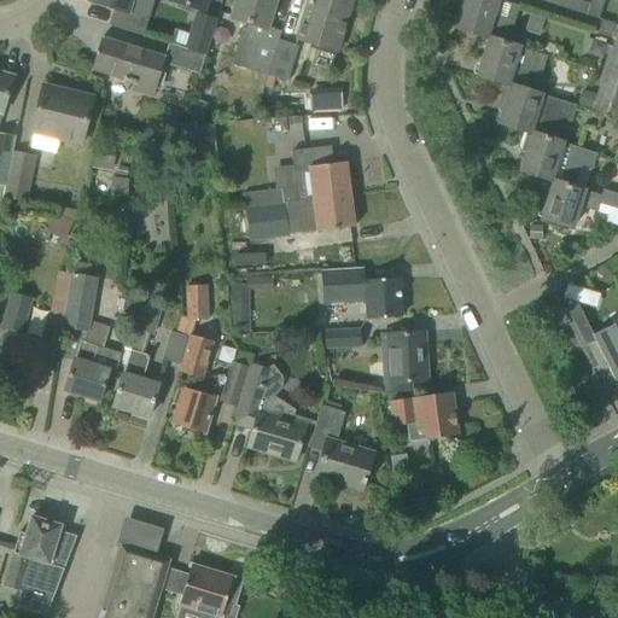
[(108,25),(130,33),(141,36),(149,17),(128,10),(130,0),(89,0),(89,1),(114,9),(108,25)]
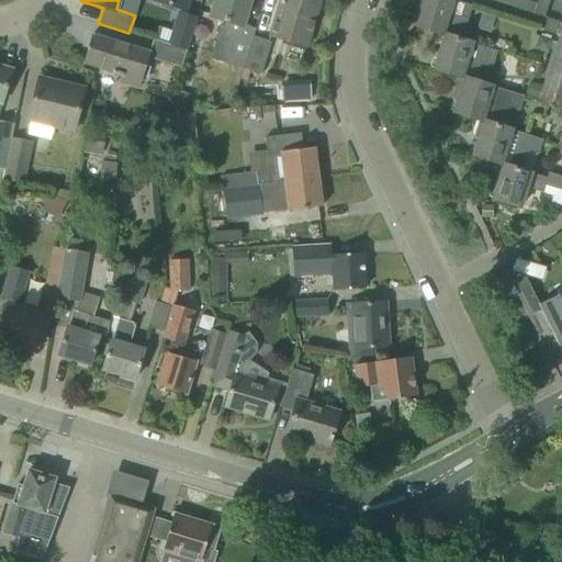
[(188,0),(153,0),(152,7),(183,17),(188,0)]
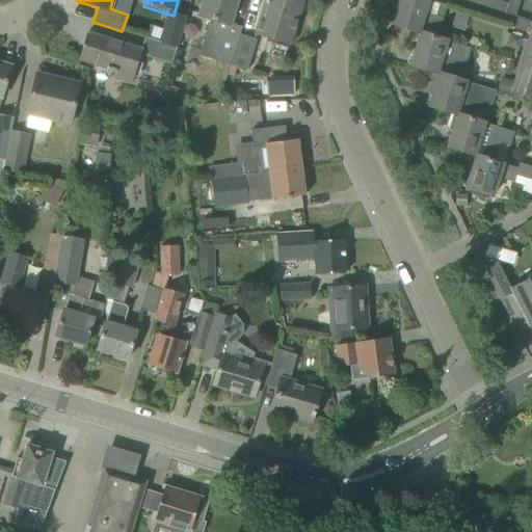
[(197,55),(231,65),(240,34),(239,34),(241,27),(230,24),(236,0),(204,0),(198,17),(212,21),(211,24),(208,24),(197,55)]
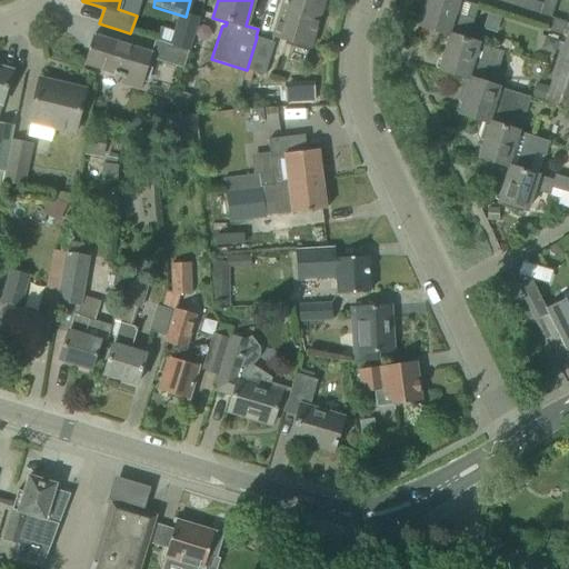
[(283,0),(272,36),(289,41),(310,48),(325,2),(316,0),(283,0)]
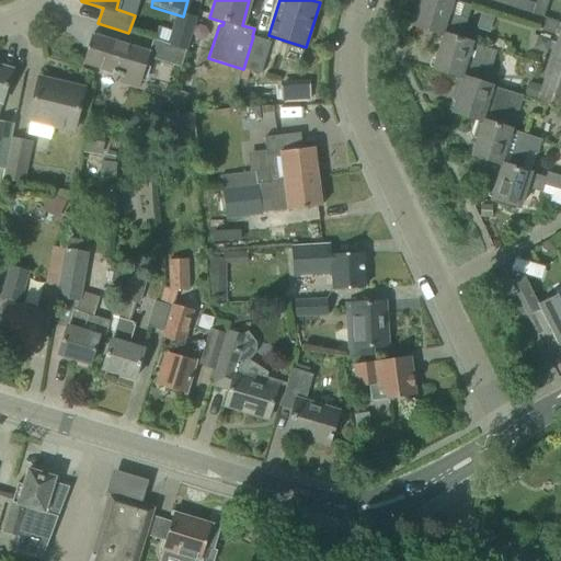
[(421,0),(413,26),(443,35),(444,32),(460,37),(466,21),(459,19),(464,4),(449,0),(421,0)]
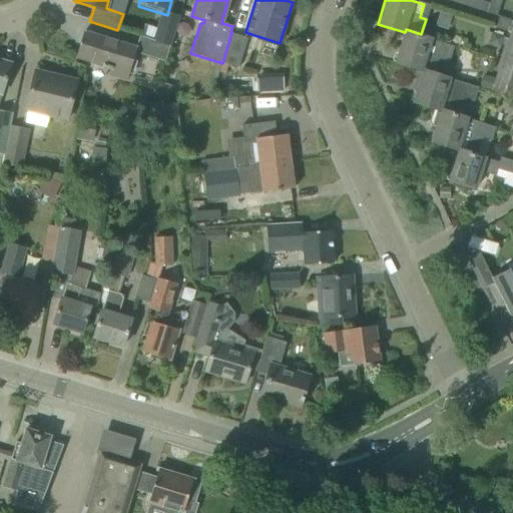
[(464,0),(463,6),(487,13),(489,3),(480,0),(464,0)]
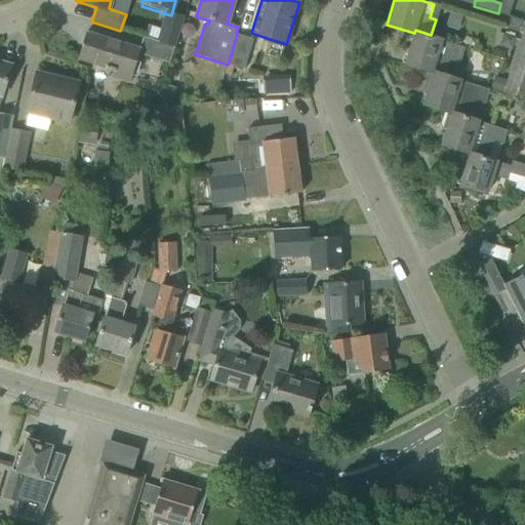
[(498,13),(511,17),(522,22),(524,12),(524,10),(512,7),(513,0),(501,0),(500,3),(498,13)]
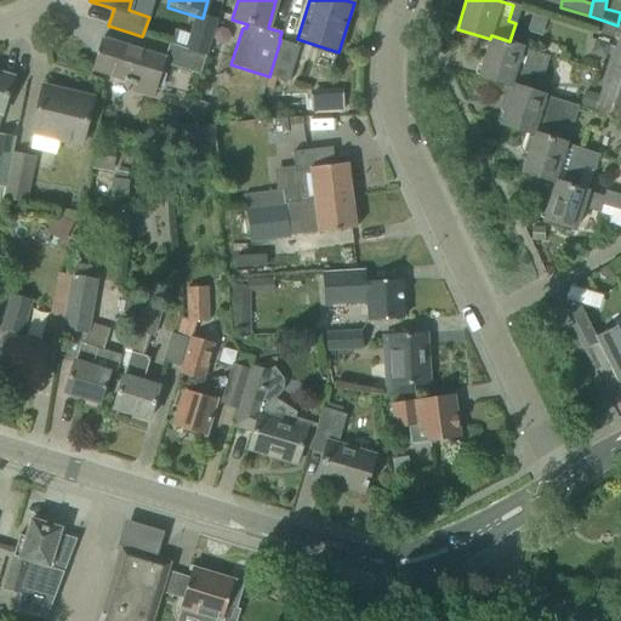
[(206,56),(216,23),(194,17),(184,49),(184,50),(205,56),(206,56)]
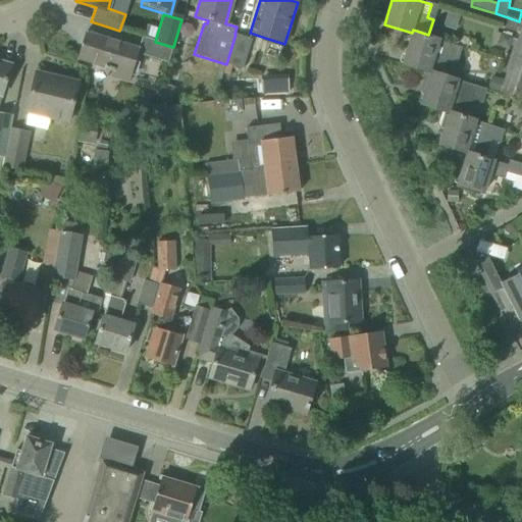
[(519,21),(508,17),(504,31),(515,34),(519,21)]
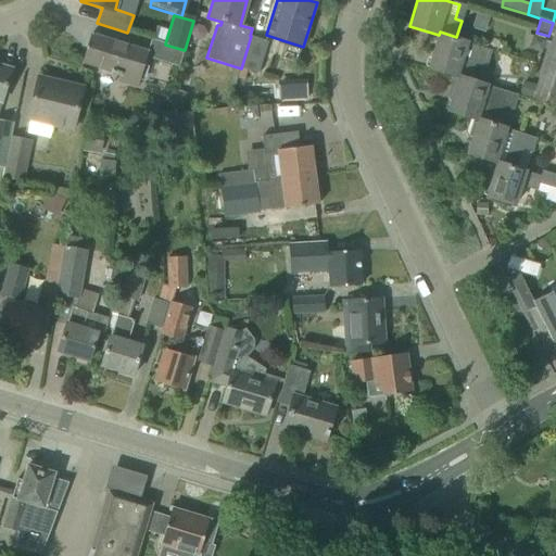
[(454,77),(454,78),(457,79),(459,78),(469,83),(469,80),(475,64),(485,67),(491,51),(456,40),(456,37),(440,32),(439,35),(440,36),(429,68),(454,77)]
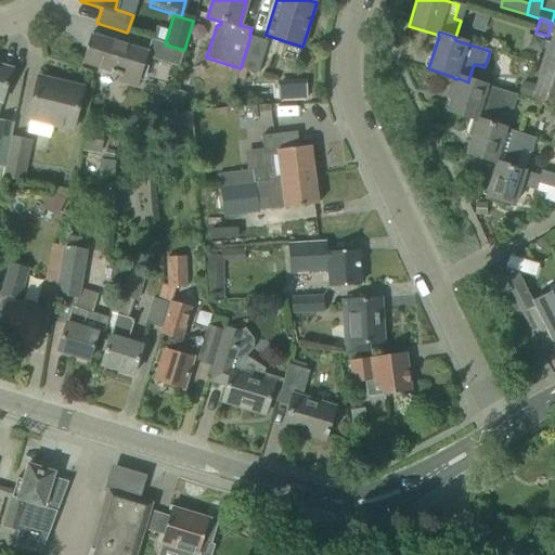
[(91,34),(81,63),(99,68),(119,75),(117,81),(137,88),(147,53),(112,41),(91,34)]
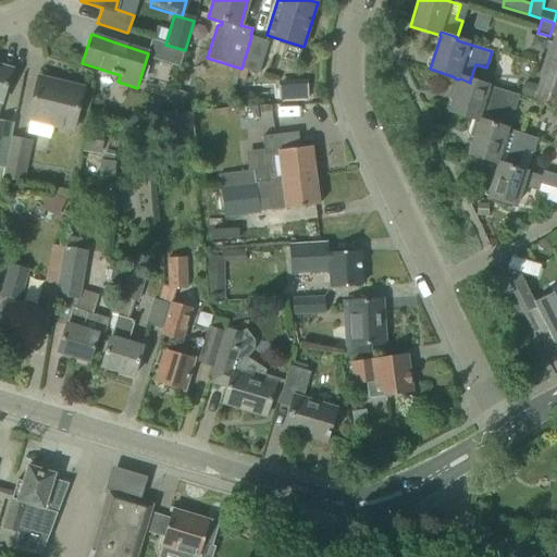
[(251,36),(242,69),(258,74),(269,41),(251,36)]
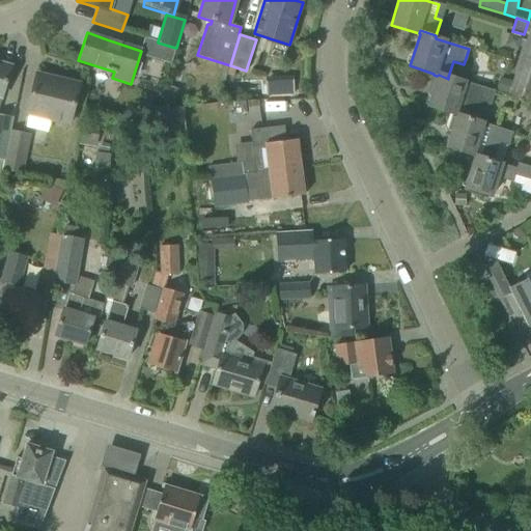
[(504,47),(516,51),(522,38),(509,34),(504,47)]
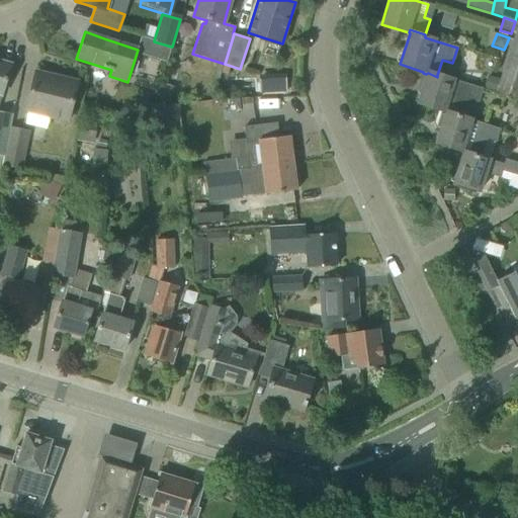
[(154,41),(154,40),(146,37),(141,54),(166,62),(171,47),(154,41)]
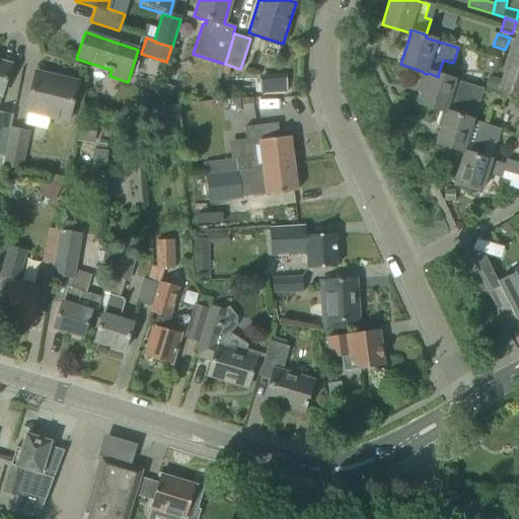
[(518,45),(512,43),(508,56),(518,59),(518,45)]
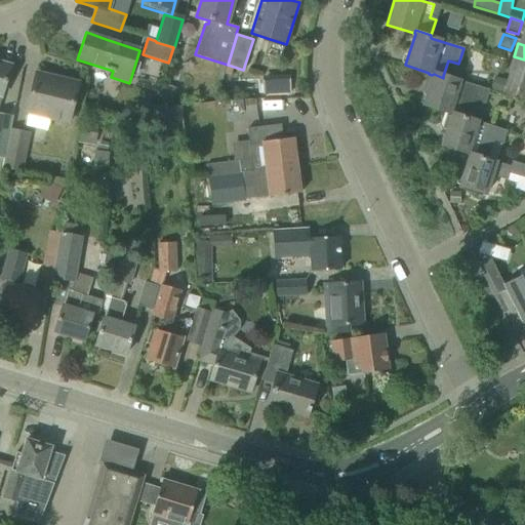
[(524,59),(514,56),(510,69),(524,73),(524,59)]
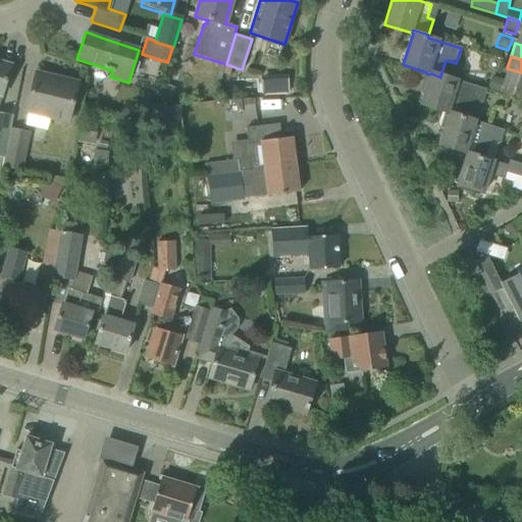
[(0,96),(1,97),(10,65),(0,61),(0,96)]
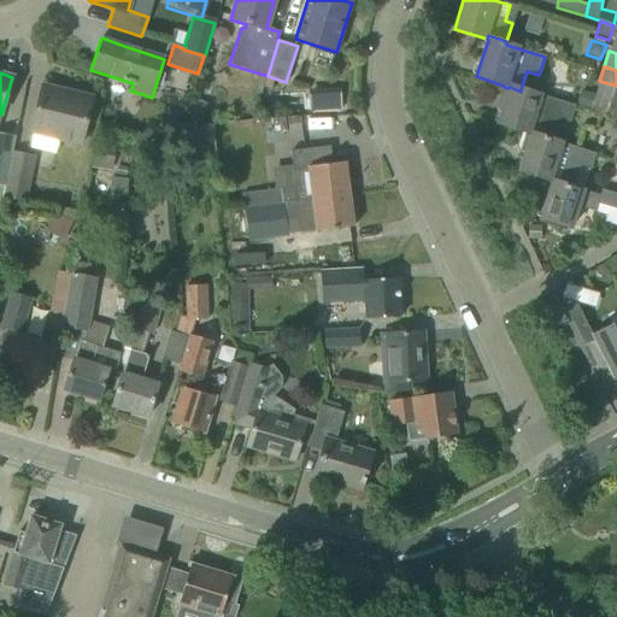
[(616,86),(599,81),(595,93),(598,93),(597,98),(616,104),(616,86)]
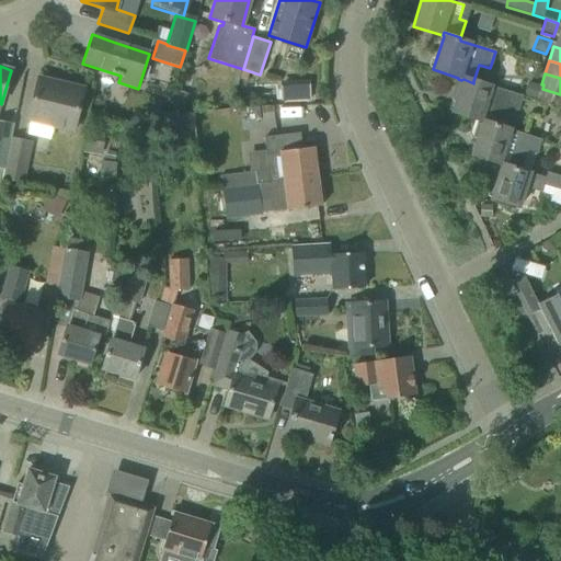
[(482,123),(482,124),(502,130),(503,127),(510,109),(517,111),(523,95),(473,81),(473,83),(464,79),(461,80),(458,79),(451,99),(456,101),(453,112),(451,112),(451,113),(482,123)]
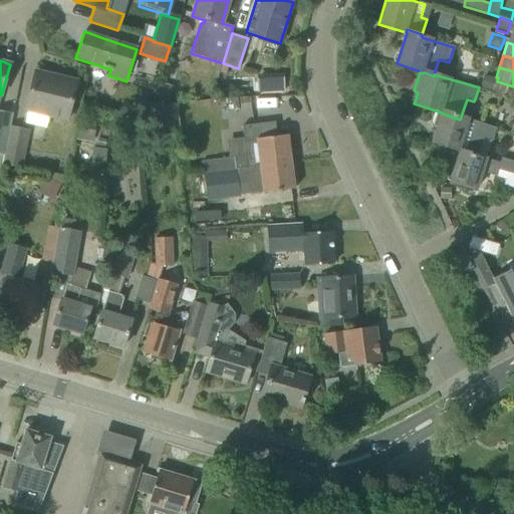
[(26,112),(66,121),(75,82),(36,73),(26,112)]
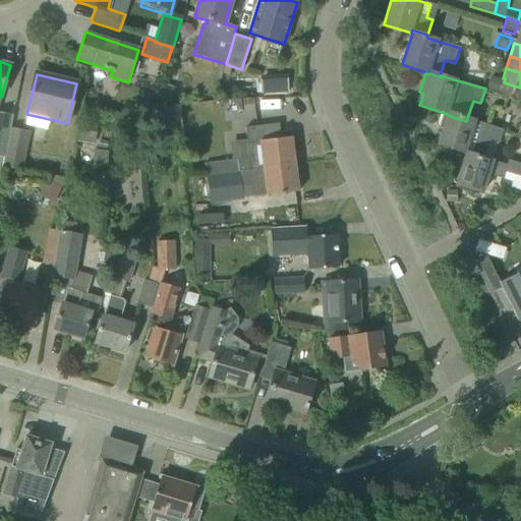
[(486,90),(500,95),(504,82),(505,78),(503,78),(493,74),(486,90)]
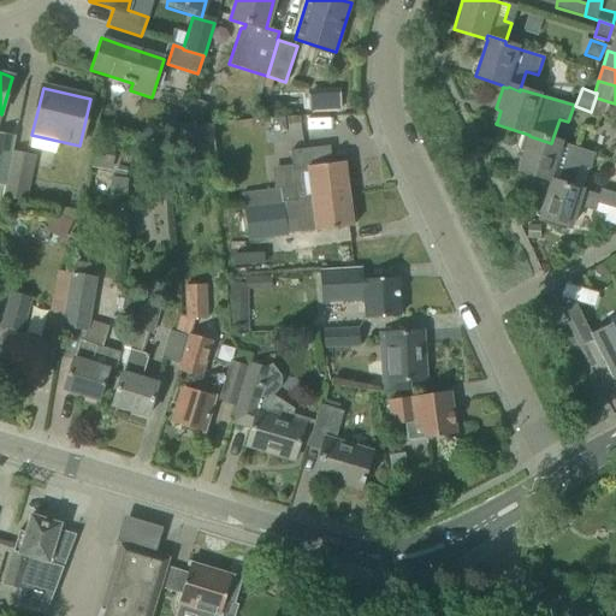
[(339,94),(308,95),(309,111),(339,110),(339,94)]
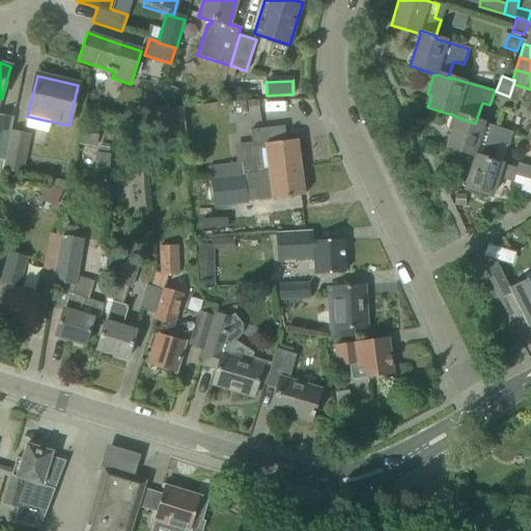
[(509,96),(530,103),(530,89),(513,84),(509,96)]
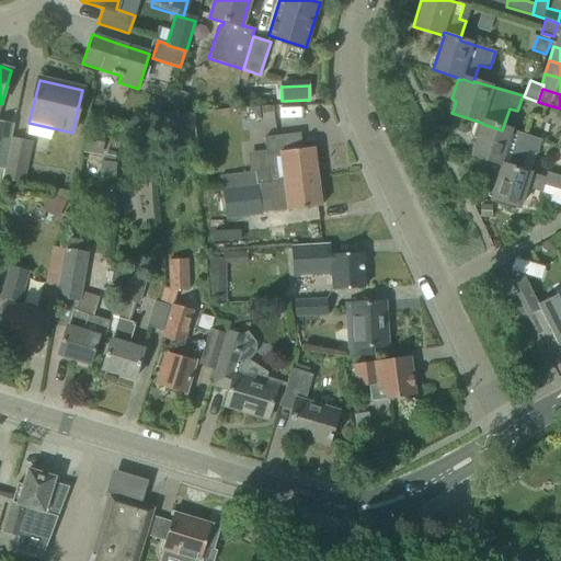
[(0,168),(4,169),(6,169),(6,167),(11,137),(13,123),(0,119),(0,168)]
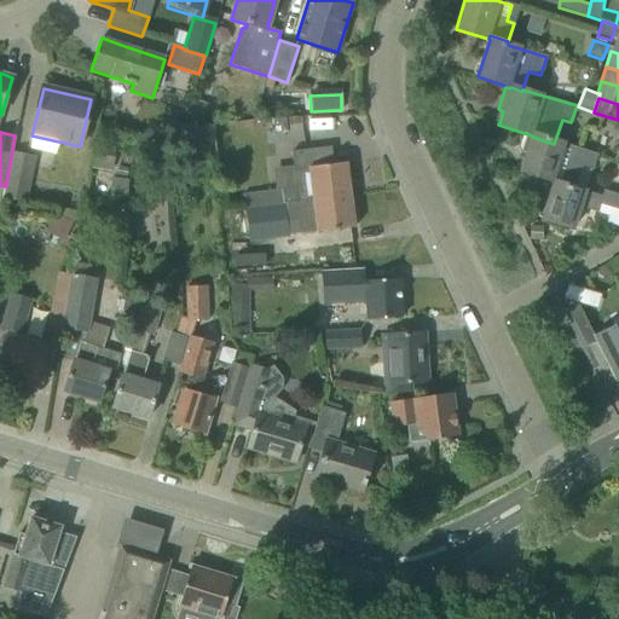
[(526,138),(520,155),(526,156),(520,172),(554,183),(573,189),(574,185),(582,166),(593,169),(596,157),(597,154),(555,140),(554,144),(532,137),(531,140),(526,138)]
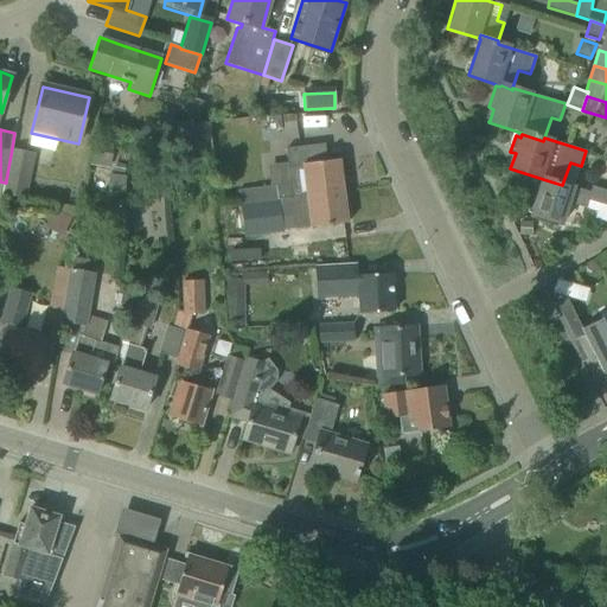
[(190,139),(192,157),(210,154),(209,136),(190,139)]
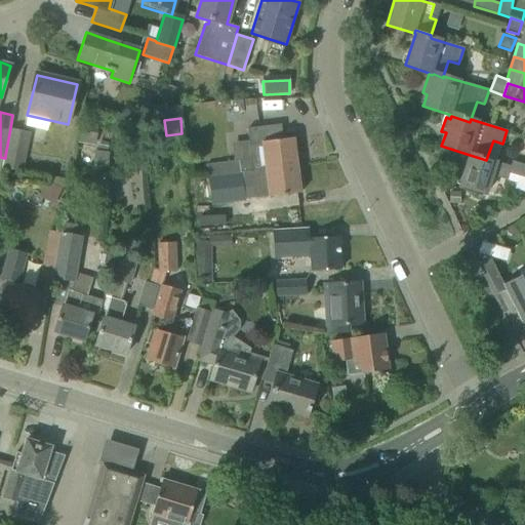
[(76,142),(96,145),(99,125),(79,122),(76,142)]
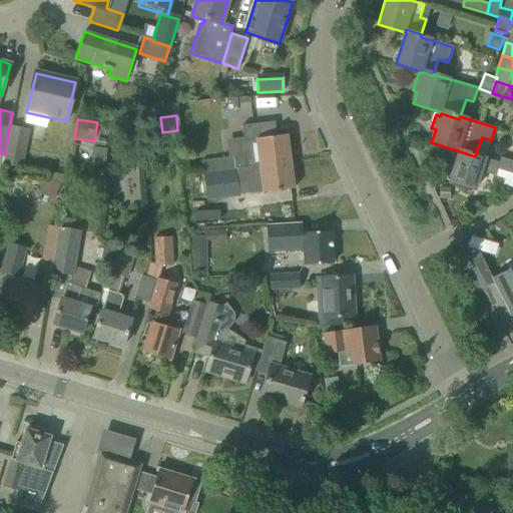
[(216,158),(217,170),(290,163),(287,135),(276,136),(274,122),(241,126),(243,141),(254,139),(257,153),(245,154),(245,153),(232,155),(232,156),(216,158)]
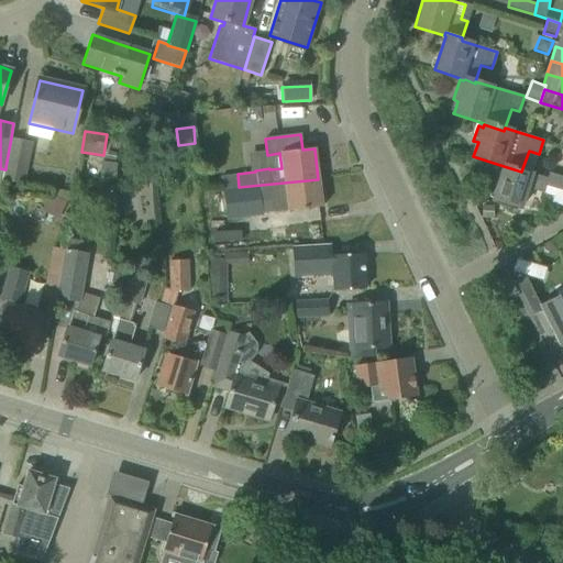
[(6,169),(4,169),(2,181),(24,186),(32,141),(11,138),(6,167),(6,169)]
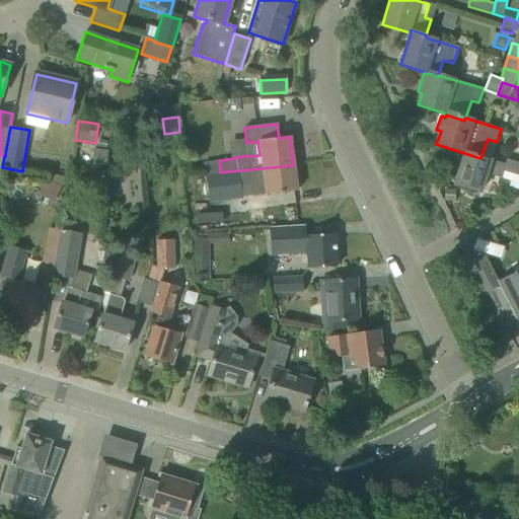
[(105,170),(107,152),(93,150),(92,168),(105,170)]
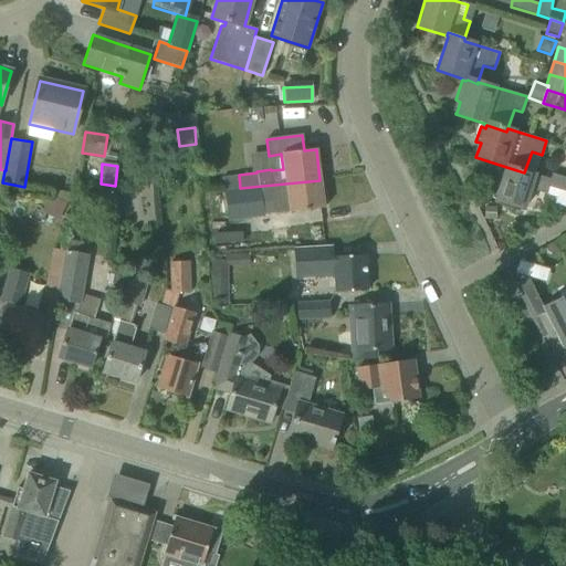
[(506,167),(495,201),(523,210),(530,189),(545,194),(547,187),(548,187),(549,181),(548,181),(549,179),(536,175),(537,174),(525,169),(524,173),(506,167)]
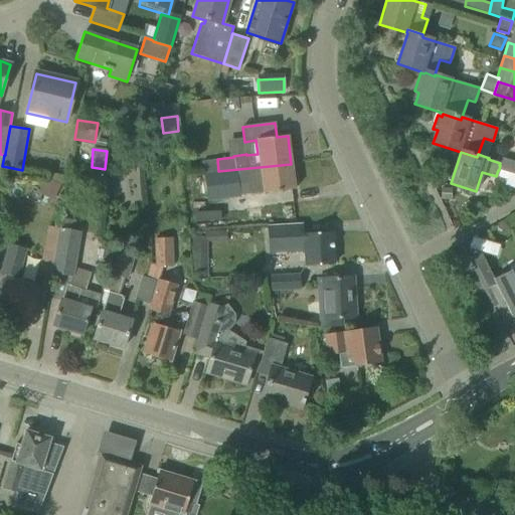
[(502,158),(500,163),(499,165),(500,165),(499,170),(510,173),(514,161),(502,158)]
